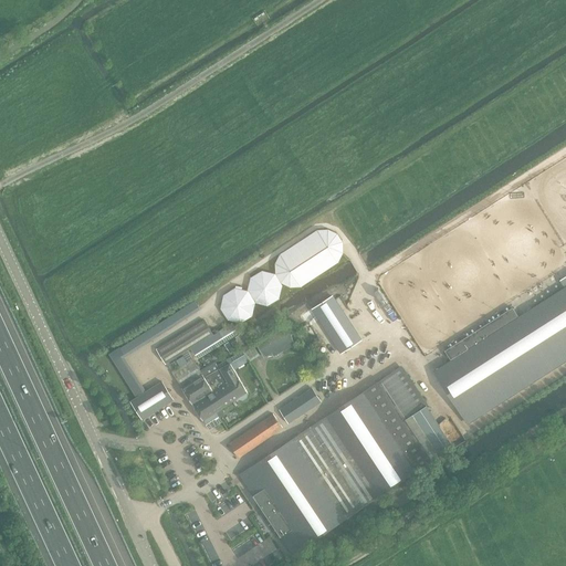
[(251,315),(254,303),(248,292),(247,292),(242,291),(242,287),(236,286),(236,289),(224,296),(221,308),(229,320),(241,322),(251,315)]
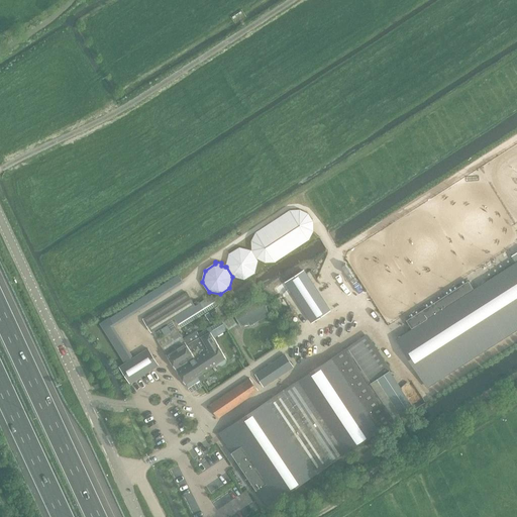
[(412,329),(398,338),(428,387),(435,383),(433,379),(516,324),(516,262),(474,290),(469,281),(407,320),(412,329)]
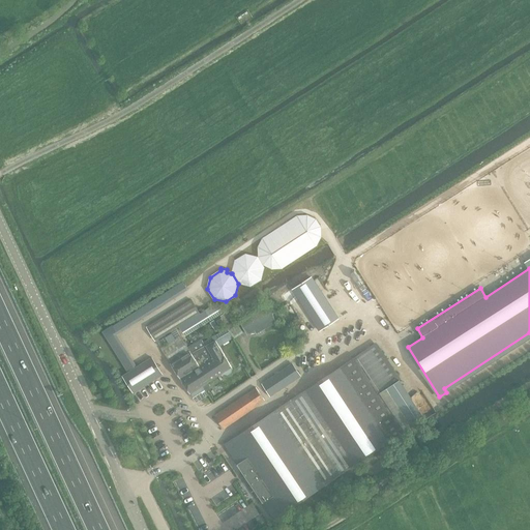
[(339,319),(322,295),(314,282),(311,277),(293,290),(320,331),(339,319)]
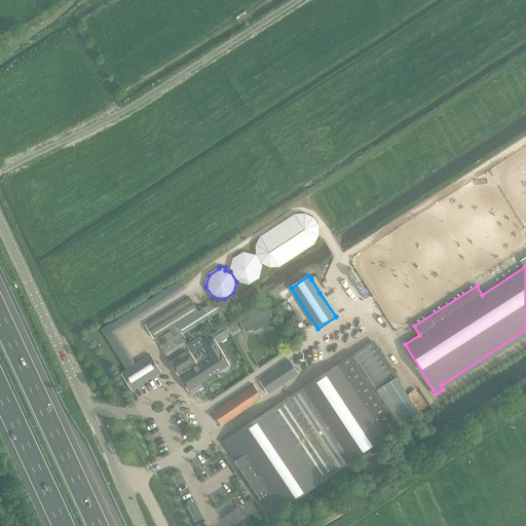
[(371,294),(360,276),(352,280),(364,298),(365,297),(371,294)]
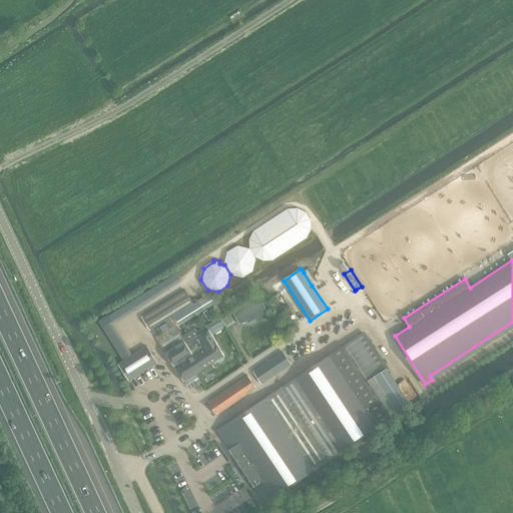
[(177,274),(111,316),(114,321),(180,279),(177,274)]
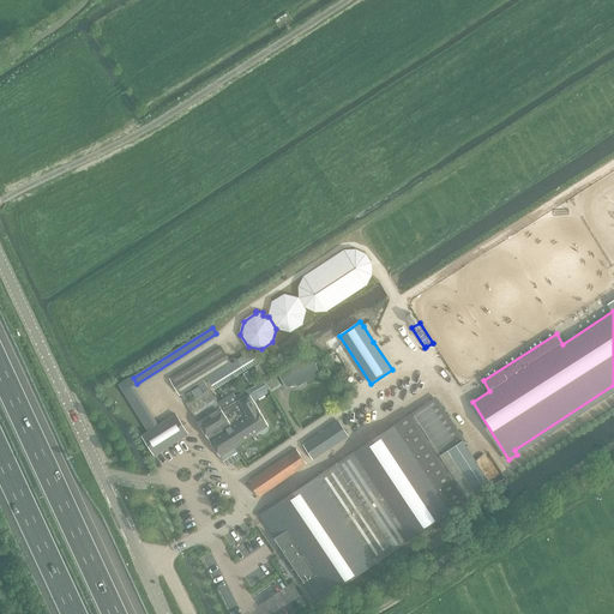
[(221,348),(170,379),(181,395),(209,378),(212,384),(257,356),(253,350),(230,363),(221,348)]
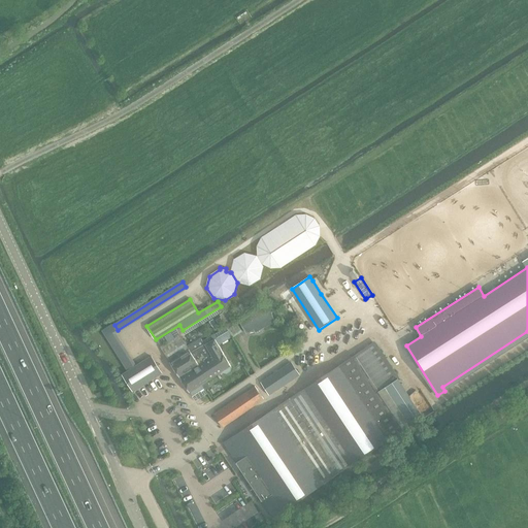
[(265,305),(239,320),(246,333),(254,329),(256,333),(274,322),(265,305)]
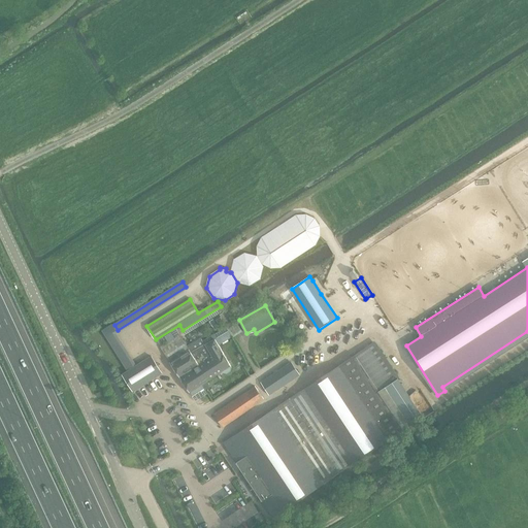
[(227,310),(220,315),(224,322),(231,317),(227,310)]
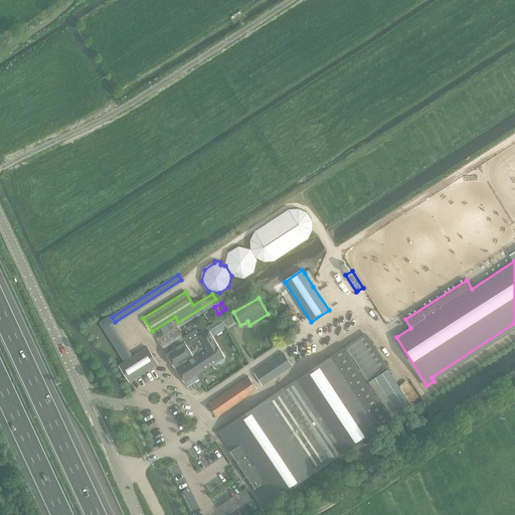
[(226,310),(219,314),(222,320),(229,316),(226,310)]
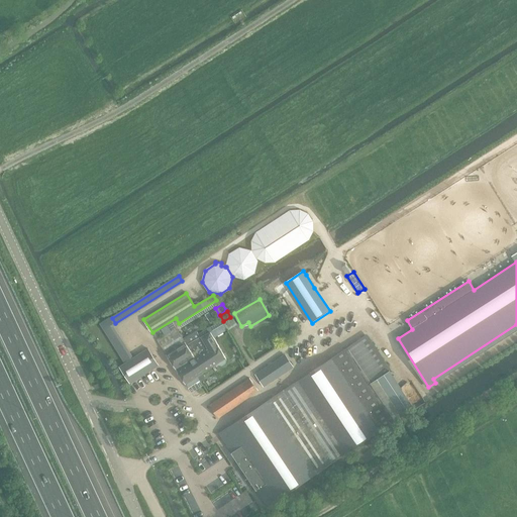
[(110,318),(101,324),(125,363),(119,367),(130,384),(159,366),(147,348),(134,356),(110,318)]
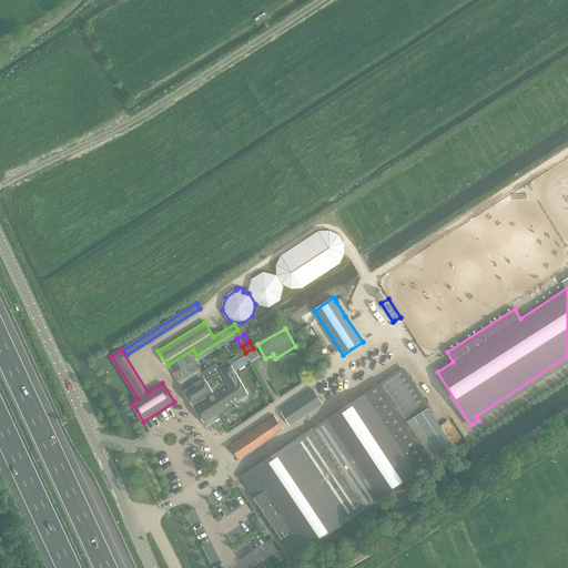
[(233,364),(232,364),(235,371),(250,363),(246,356),(233,364)]
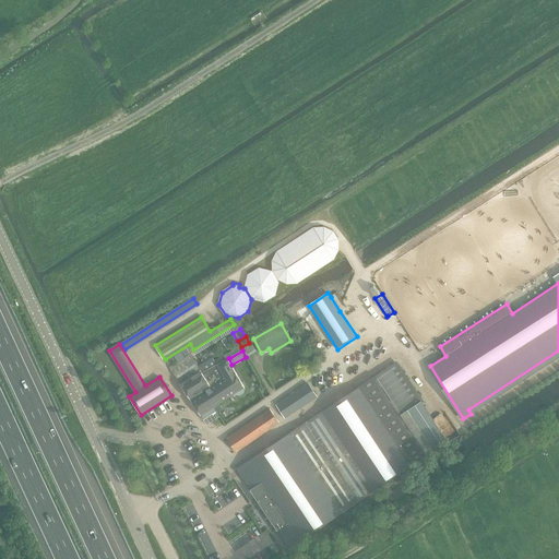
[(186,352),(167,364),(174,373),(201,416),(203,419),(216,412),(213,408),(214,407),(218,414),(223,411),(218,404),(235,394),(236,395),(240,395),(245,393),(246,389),(232,365),(228,358),(229,358),(227,354),(224,356),(226,359),(216,365),(213,359),(199,367),(194,359),(193,360),(190,354),(188,356),(186,352)]
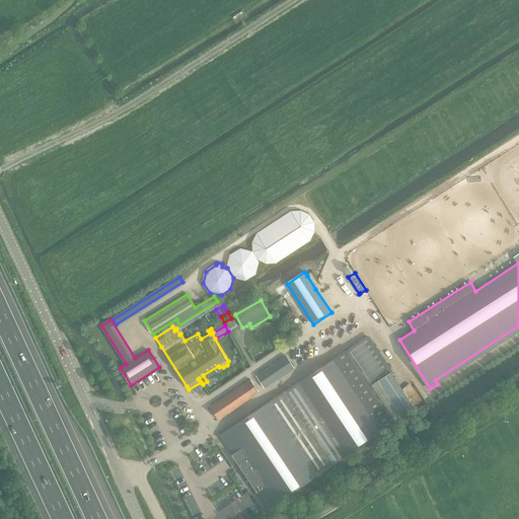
[(367,338),(220,436),(236,460),(252,485),(269,508),(269,509),(278,502),(279,502),(397,423),(416,411),(402,390),(398,383),(391,373),(367,338)]
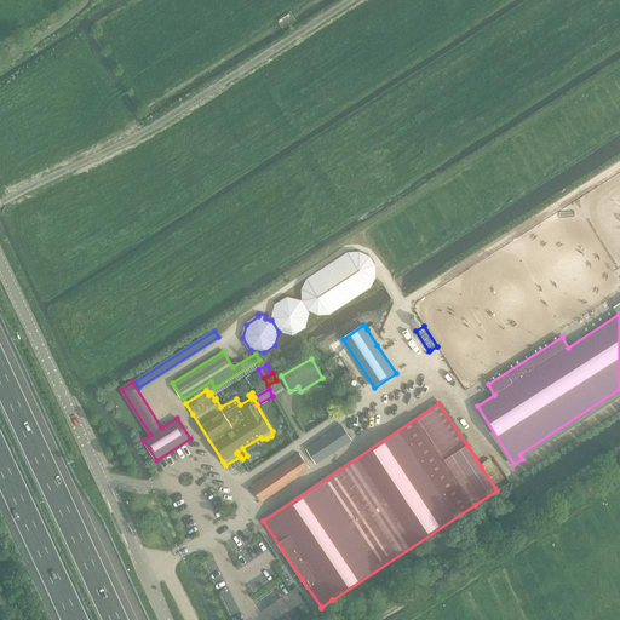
[(343,426),(306,451),(315,463),(351,438),(343,426)]
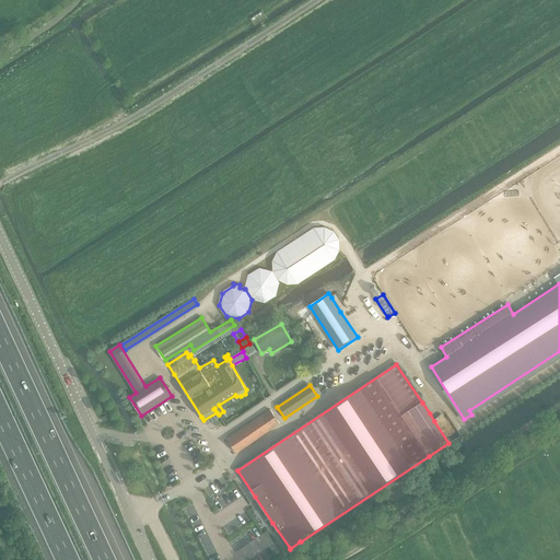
[(270,409),(228,439),(236,453),(280,423),(270,409)]
